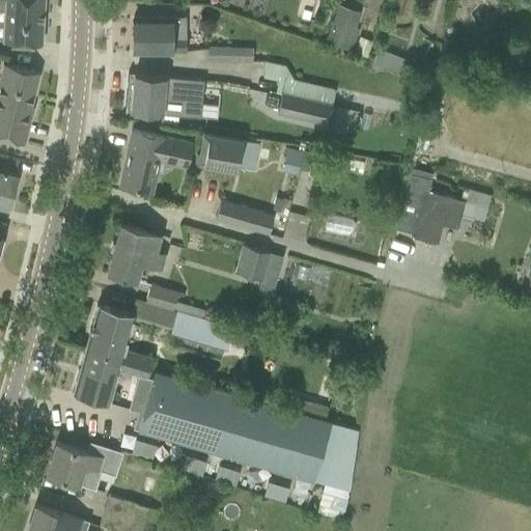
[(0,0),(0,2),(5,2),(3,37),(3,42),(39,44),(42,0),(0,0)]
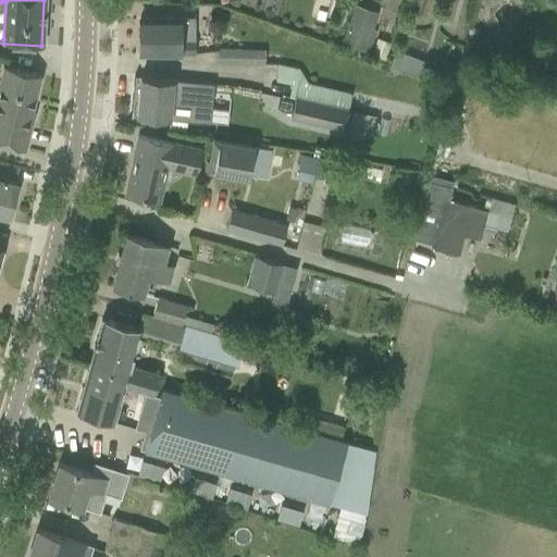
[(367,52),(381,12),(354,3),(339,42),(367,52)]
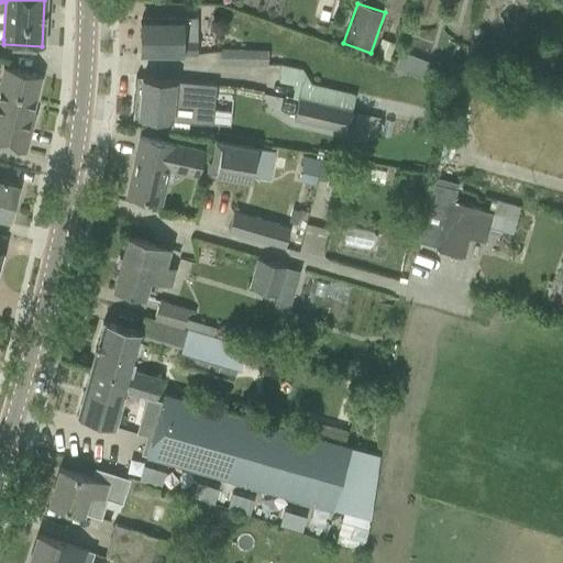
[(141,55),(163,55),(195,56),(195,19),(180,19),(180,18),(141,18),(141,55)]
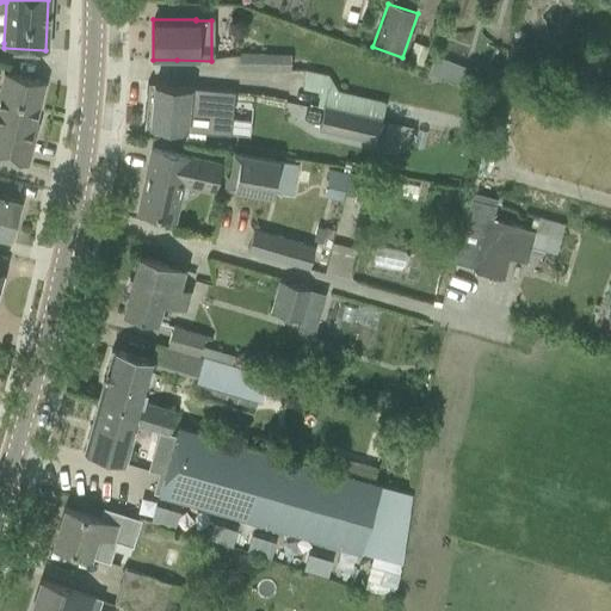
[(427,47),(413,42),(407,61),(421,66),(427,47)]
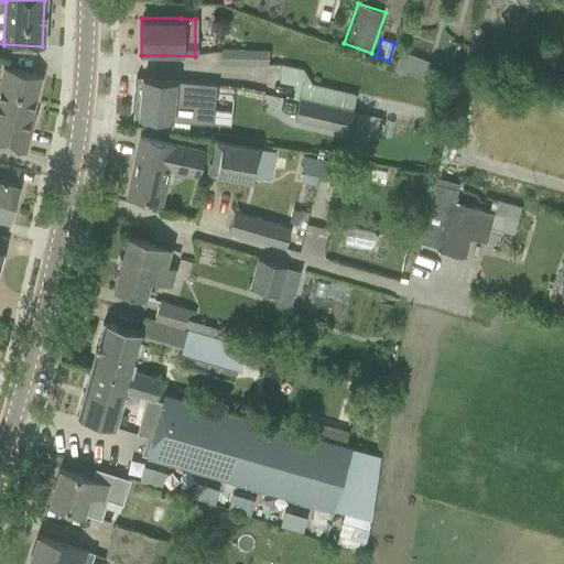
[(242,50),(242,49),(223,49),(223,66),(267,67),(268,51),(242,50)]
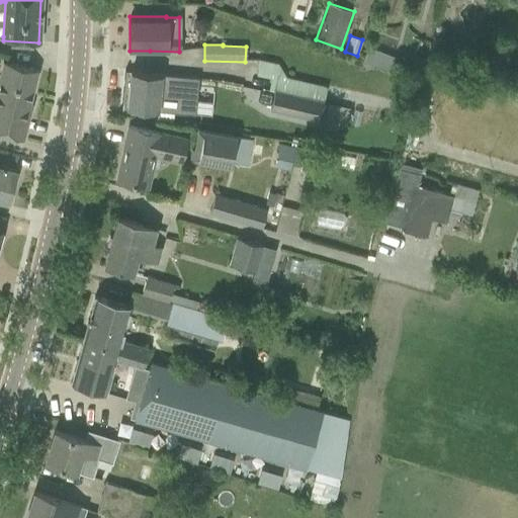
[(368,48),(363,62),(376,68),(382,53),(368,48)]
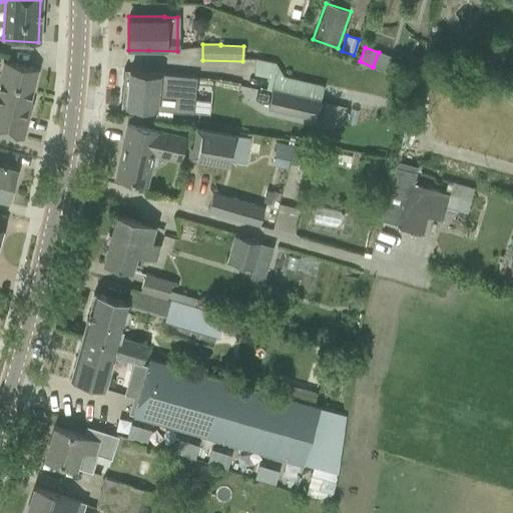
[(29,102),(37,69),(18,64),(3,60),(0,72),(0,132),(22,138),(31,102),(29,102)]
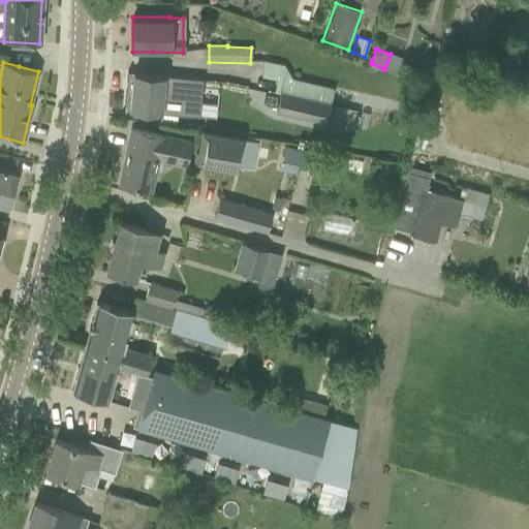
[(127,71),(123,111),(125,111),(125,110),(146,112),(159,114),(198,117),(203,80),(149,74),(128,72),(128,71),(127,71)]
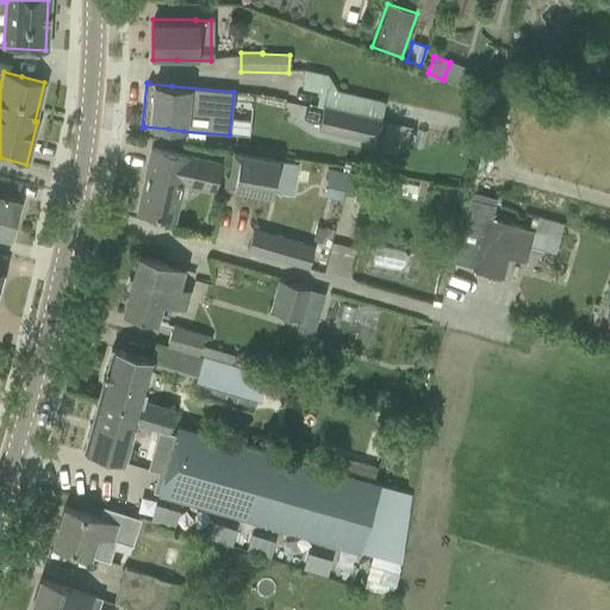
[(241,117),(242,136),(287,135),(287,112),(280,113),(279,89),(235,91),(236,117),(241,117)]
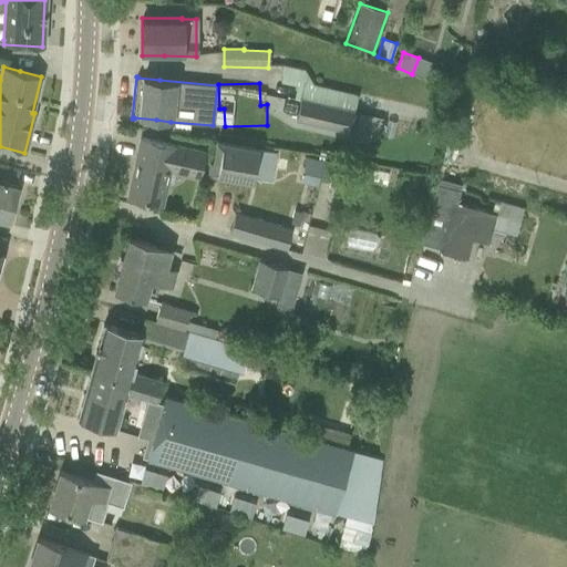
[(354,111),(294,96),(294,98),(300,99),(296,123),(351,135),(356,112),(354,112),(354,111)]
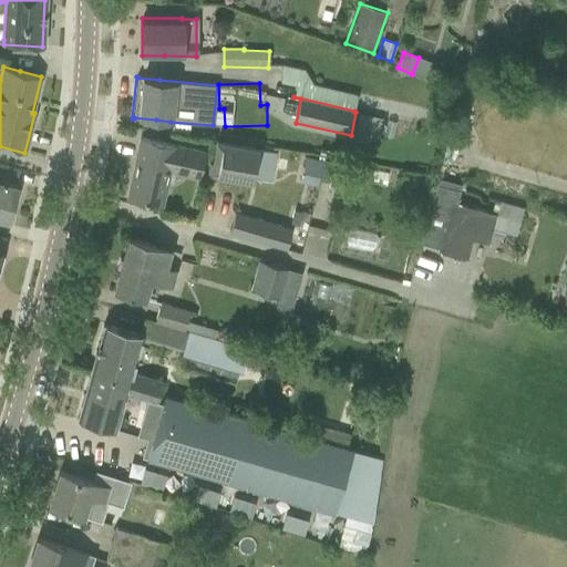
[(140,140),(127,197),(161,204),(168,166),(198,173),(203,153),(140,140)]
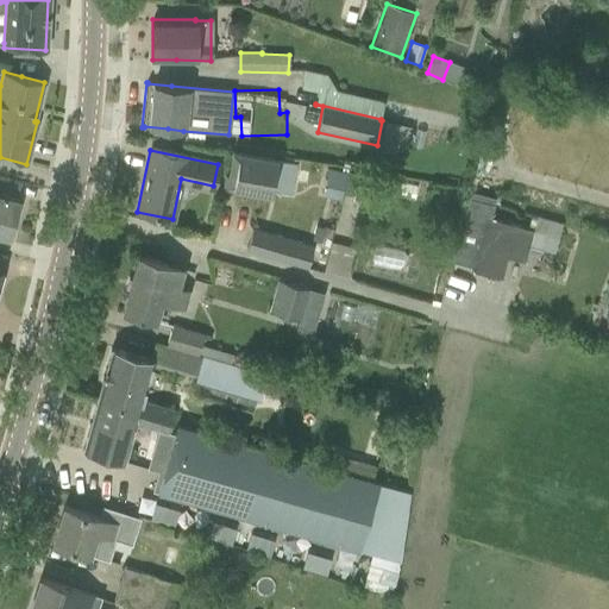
[(223,184),(270,194),(270,189),(292,193),(296,164),(231,152),(227,174),(225,173),(223,184)]
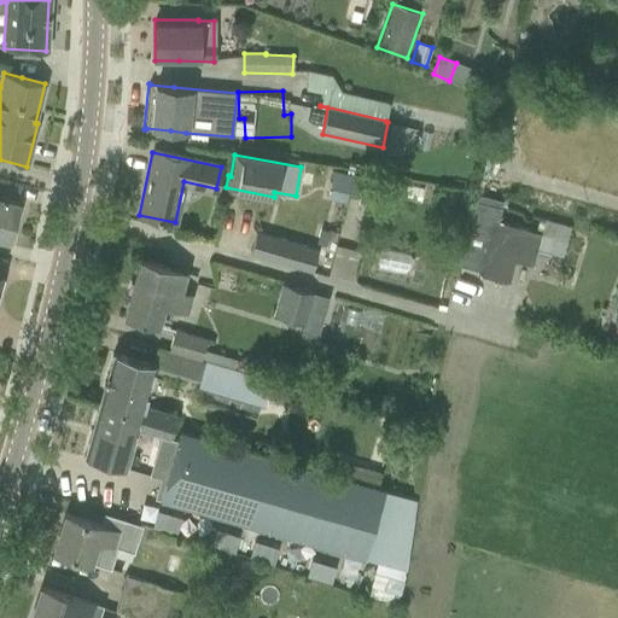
[(351,174),(345,198),(383,208),(384,202),(389,182),(365,176),(351,174)]
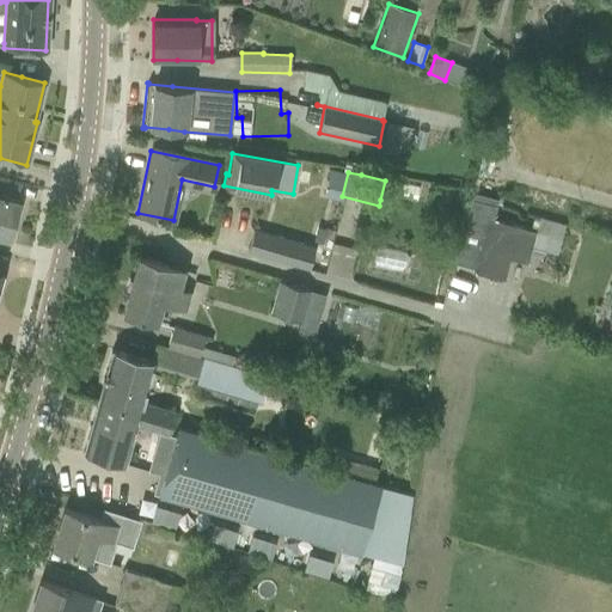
[(457,191),(454,202),(463,204),(465,194),(457,191)]
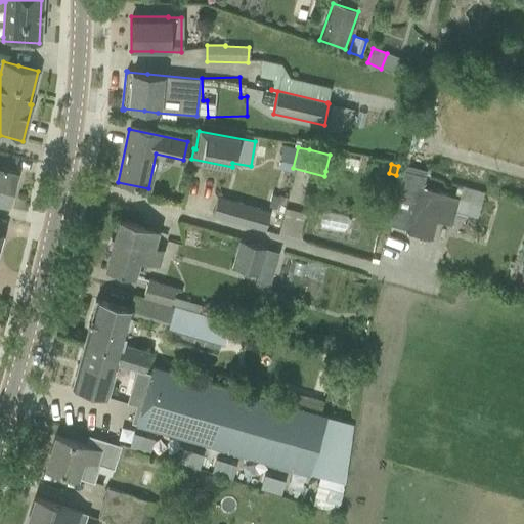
[(0,202),(7,204),(15,172),(4,169),(5,168),(1,167),(1,168),(0,168),(0,202)]
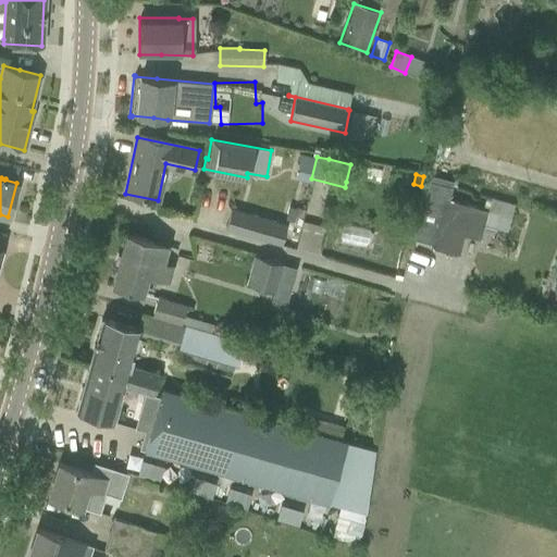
[(428,180),(411,238),(432,245),(431,247),(458,255),(463,234),(479,238),(483,223),(507,230),(514,203),(491,197),(487,210),(447,199),(450,186),(448,186),(428,180)]
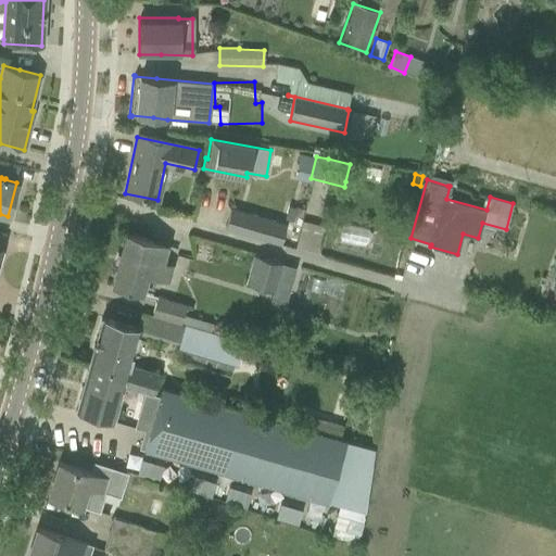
[(225,227),(280,243),(286,226),(229,209),(225,227)]
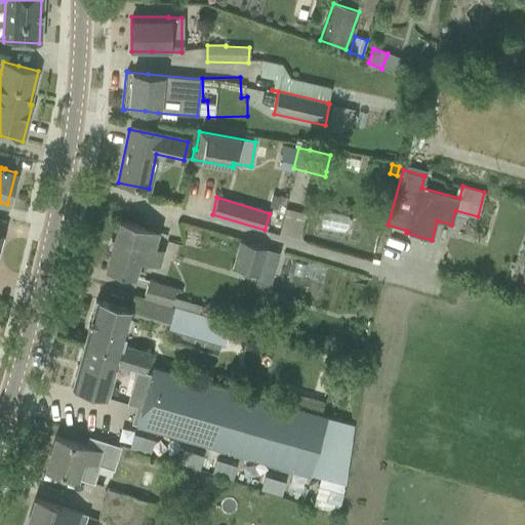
[(320,228),(345,233),(348,217),(323,212),(320,228)]
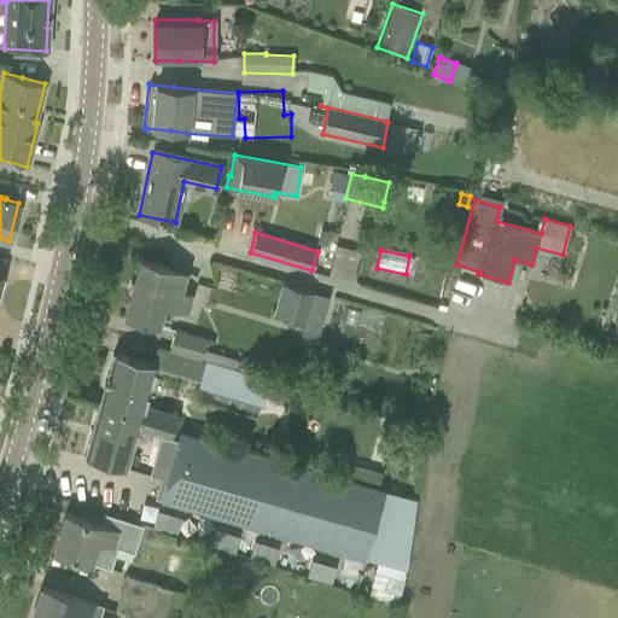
[(180,292),(186,273),(139,260),(123,316),(156,325),(162,305),(182,312),(188,295),(180,292)]
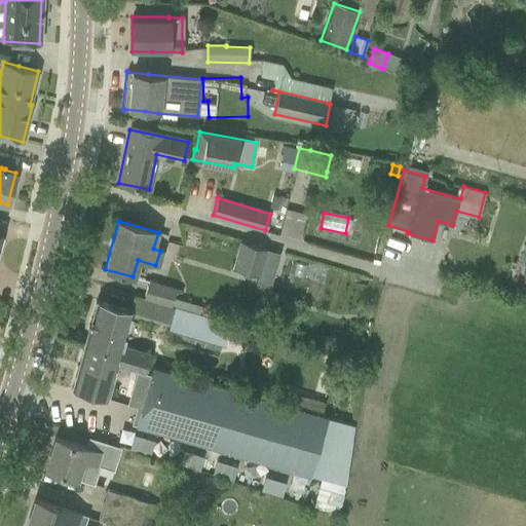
[(240,241),(233,267),(259,275),(266,249),(240,241)]
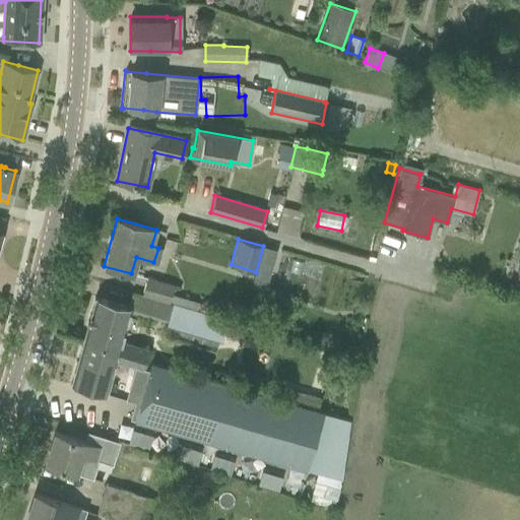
[(146,278),(141,295),(141,296),(172,305),(196,312),(197,306),(171,297),(174,286),(146,278)]
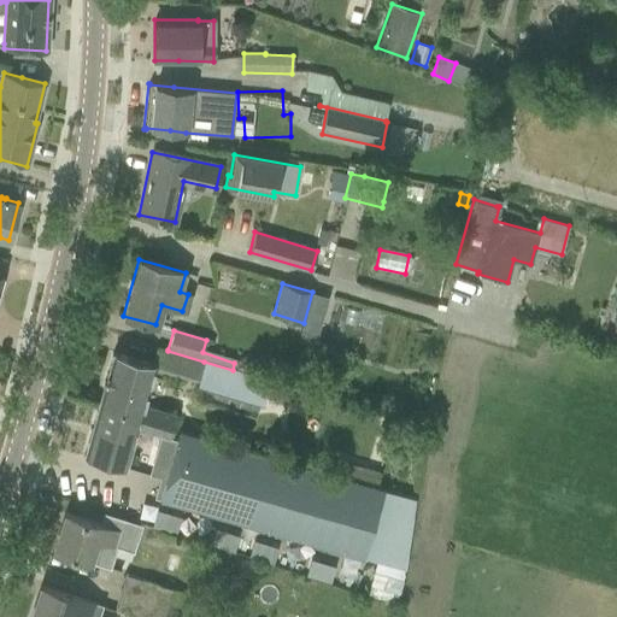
[(112,352),(99,403),(140,413),(135,429),(136,430),(152,434),(153,433),(163,435),(170,438),(174,424),(177,413),(144,404),(154,369),(156,364),(152,363),(136,358),(112,352)]
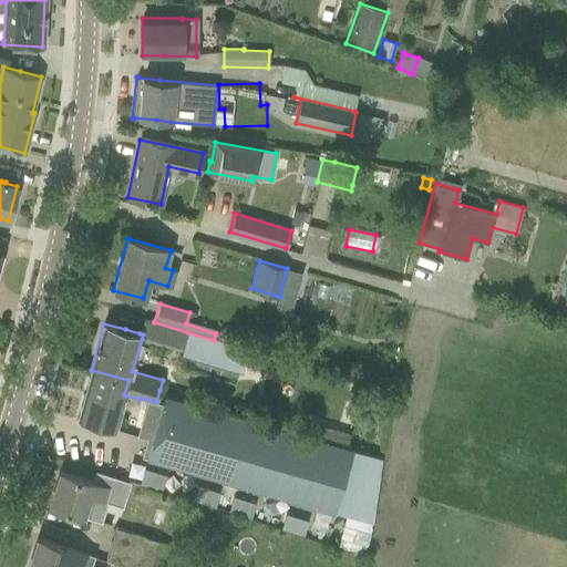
[(182,350),(181,353),(240,372),(247,350),(214,341),(214,340),(187,332),(182,350)]
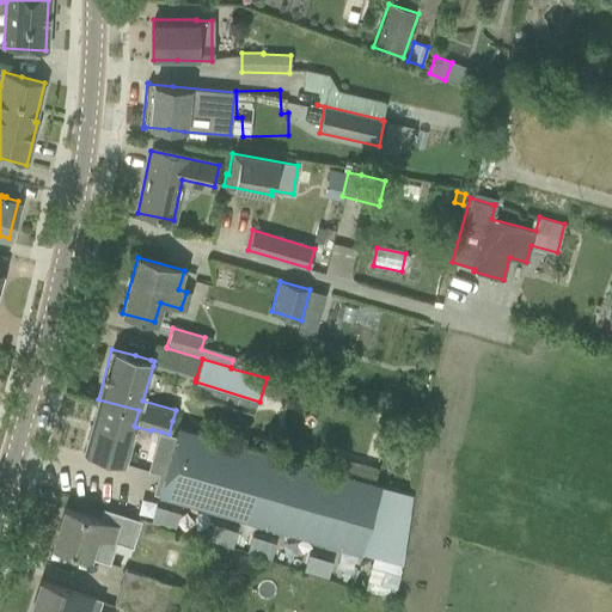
[(97,401),(83,452),(106,458),(124,464),(135,427),(134,426),(139,410),(98,399),(97,401)]
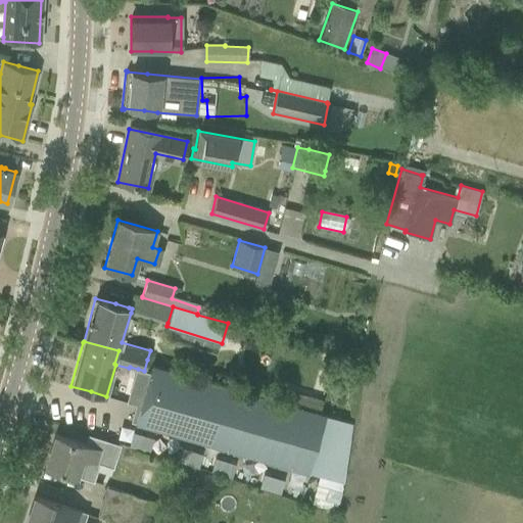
[(310,410),(288,403),(152,364),(136,423),(307,473),(325,414),(310,409),(310,410)]
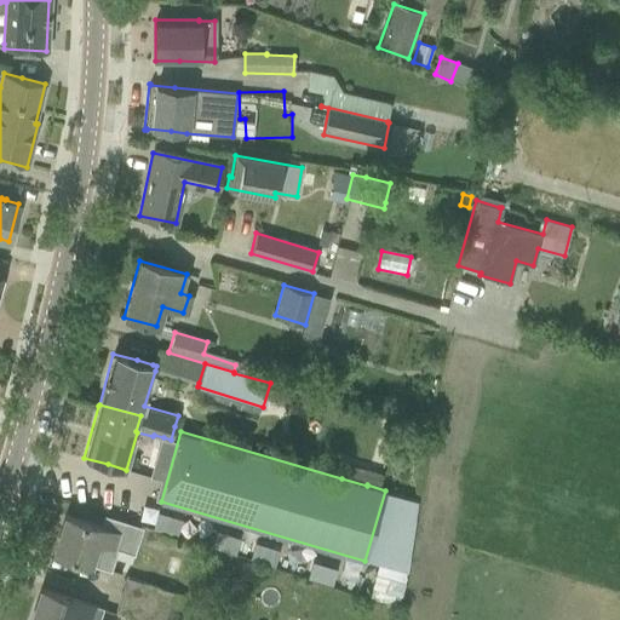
[(346,463),(342,478),(367,486),(367,484),(371,470),(346,463)]
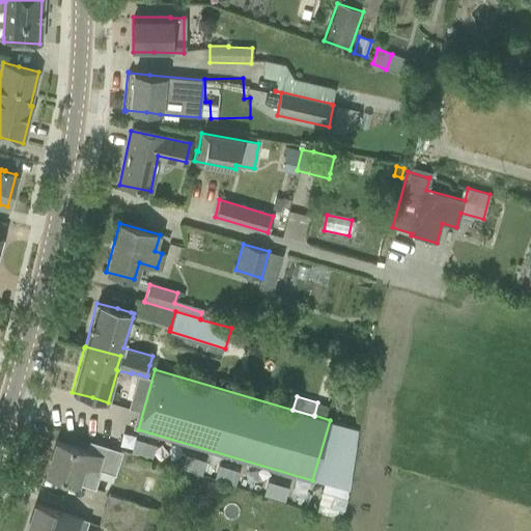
[(55,442),(46,474),(65,480),(77,483),(77,482),(94,487),(101,470),(108,447),(89,442),(86,451),(76,448),(55,442)]
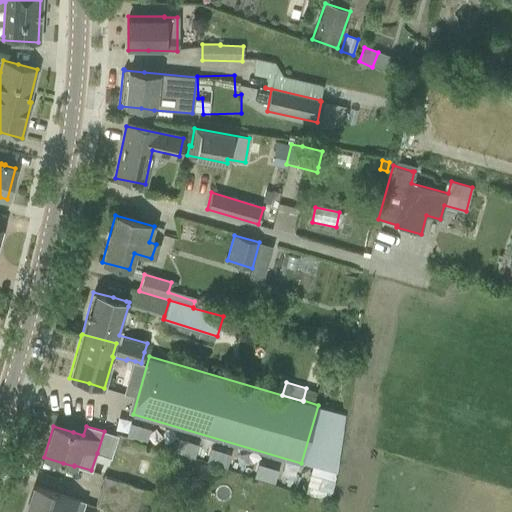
[(256,450),(252,463),(274,470),(278,456),(256,450)]
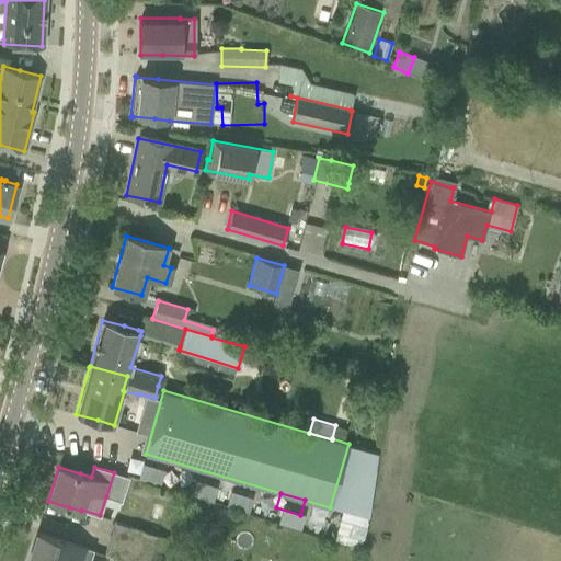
[(214,505),(209,518),(227,524),(230,511),(214,505)]
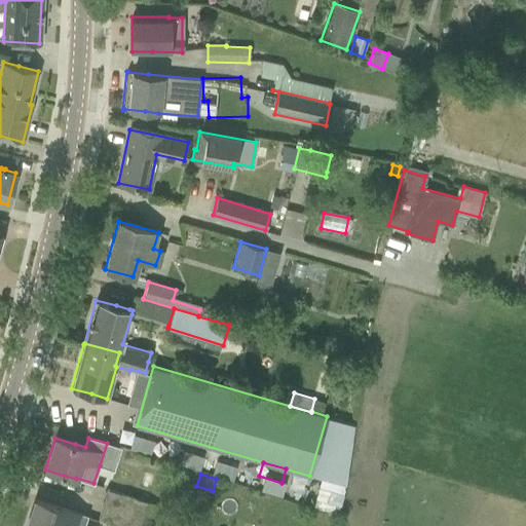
[(107,489),(102,503),(140,516),(144,502),(145,500),(107,489)]
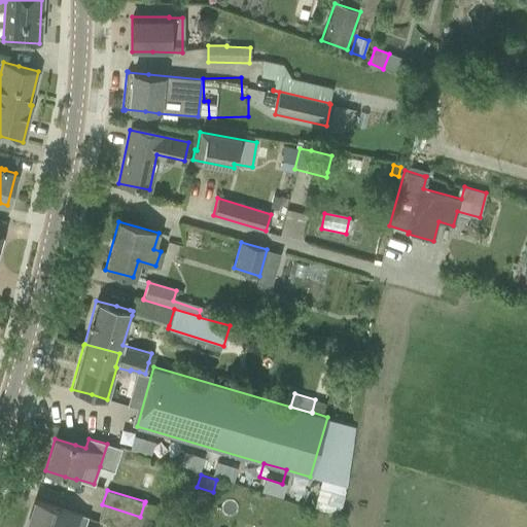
[(27,526),(59,526),(61,523),(74,526),(78,526),(82,516),(35,501),(27,526)]
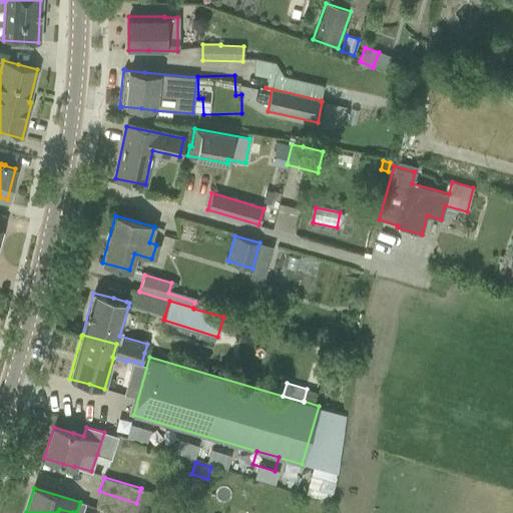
[(153,494),(140,490),(136,503),(136,504),(148,507),(153,494)]
